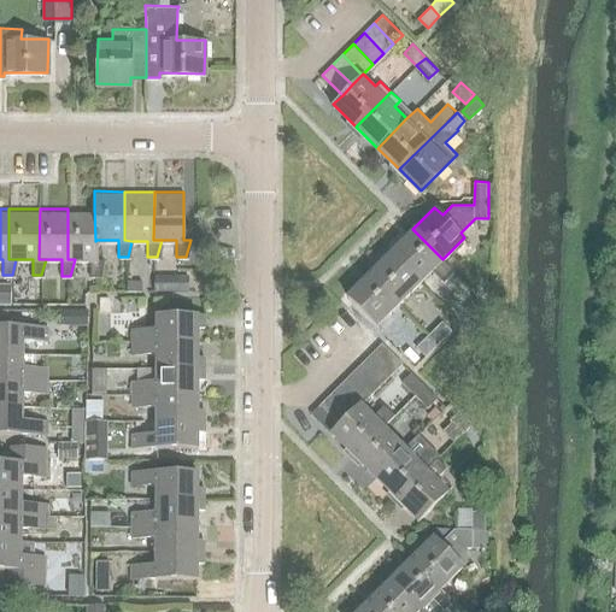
[(68,209),(68,259),(75,259),(89,259),(89,275),(99,275),(104,258),(97,258),(97,240),(95,241),(94,209),(68,209)]
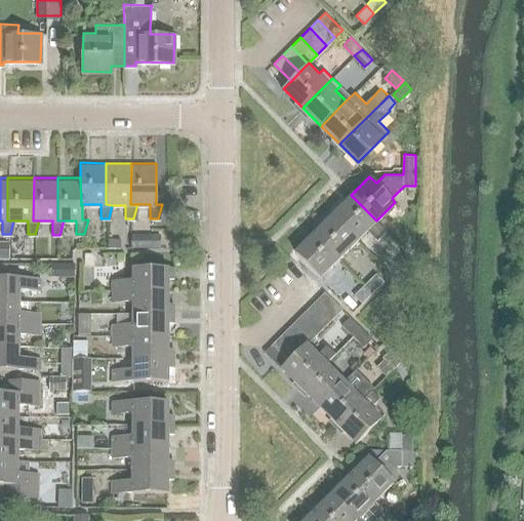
[(386,230),(376,221),(351,195),(332,213),(358,239),(367,230),(376,239),(386,230)]
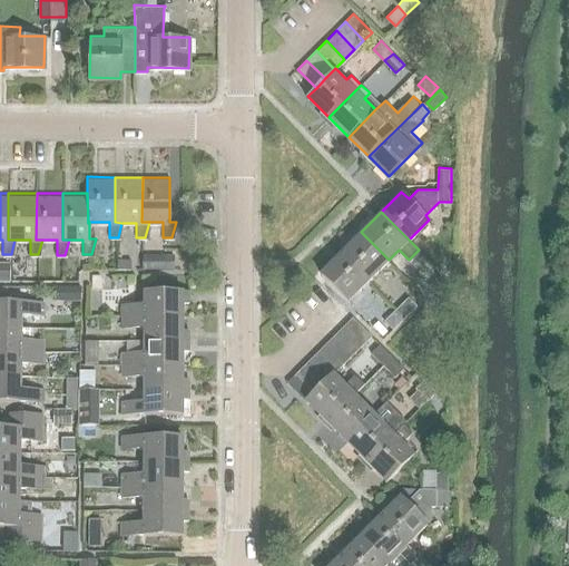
[(389,260),(361,232),(341,251),(369,280),(389,260)]
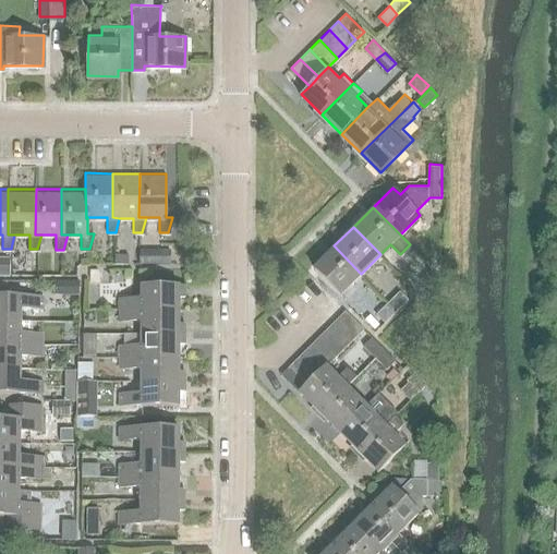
[(361,274),(334,245),(314,266),(341,293),(361,274)]
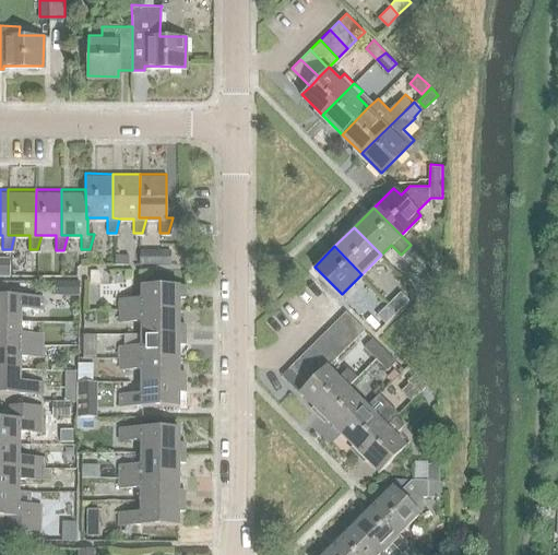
[(171,262),(171,248),(141,248),(141,262),(171,262)]
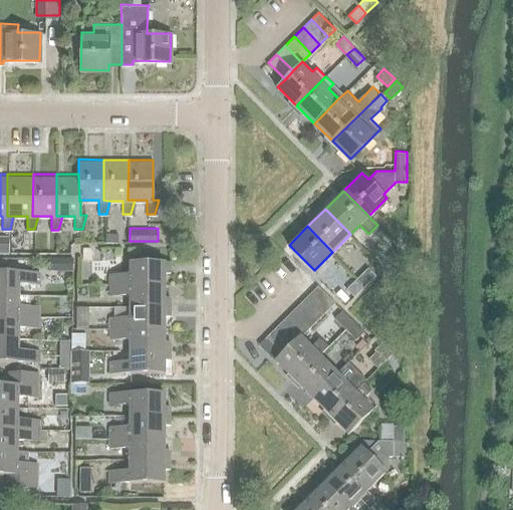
[(106,242),(119,242),(119,233),(106,233),(106,242)]
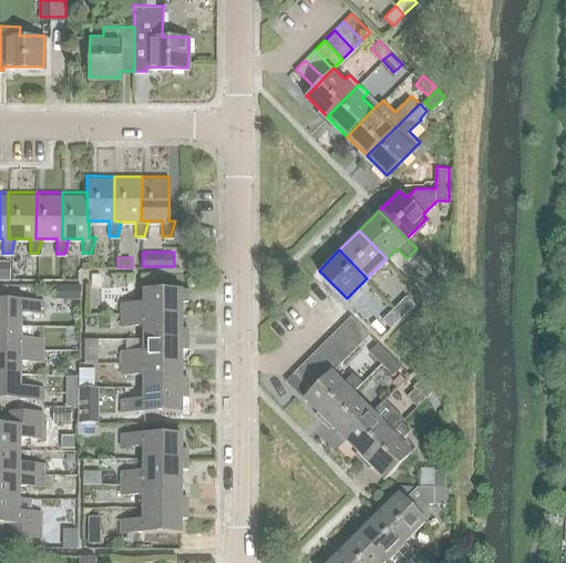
[(0,278),(11,279),(11,259),(0,259),(0,278)]
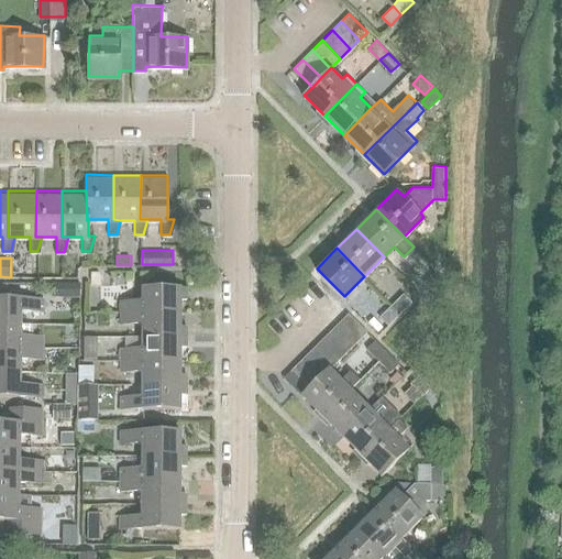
[(436,270),(423,282),(432,289),(444,277),(436,270)]
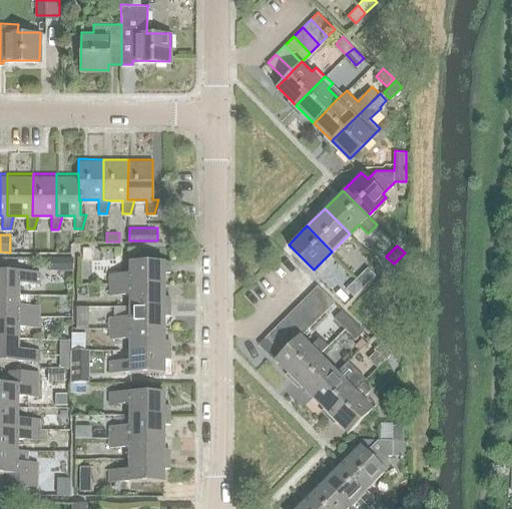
[(61,257),(61,270),(70,270),(74,269),(74,257),(61,257)]
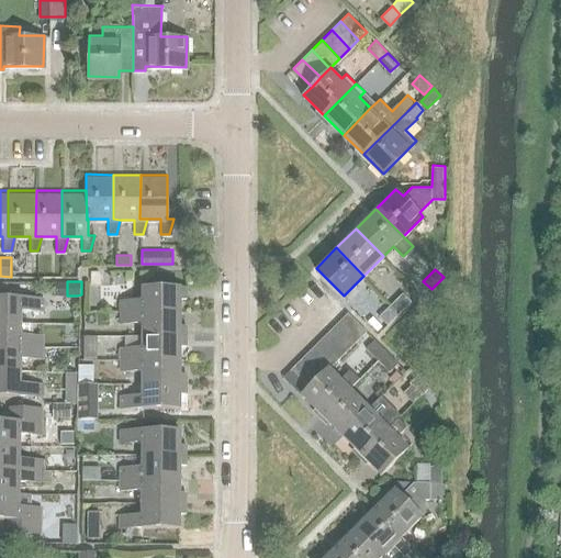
[(122,298),(121,309),(179,310),(179,297),(187,297),(187,286),(141,286),(141,298),(122,298)]
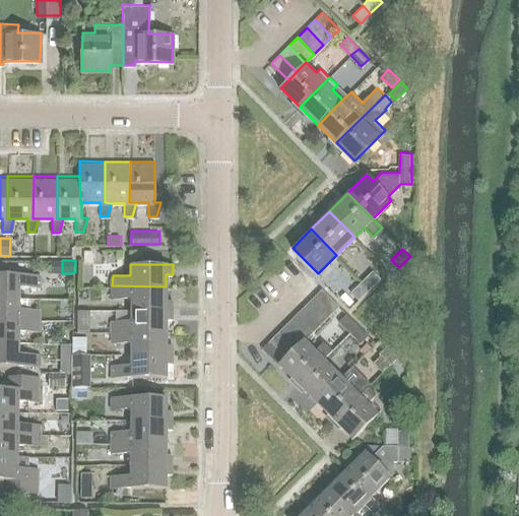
[(370,287),(380,277),(372,269),(362,280),(370,287)]
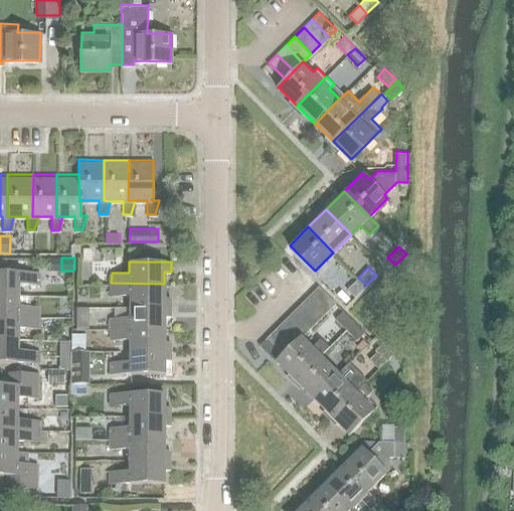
[(0,294),(19,294),(19,283),(39,283),(39,273),(0,272),(0,294)]
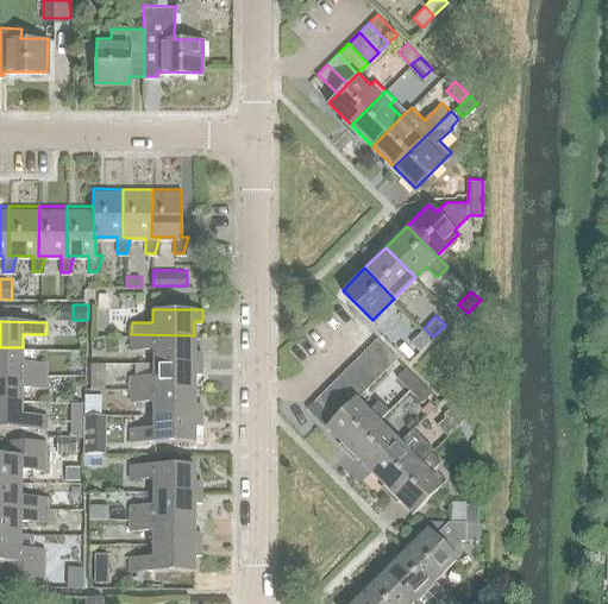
[(424,328),(412,340),(420,350),(433,337),(424,328)]
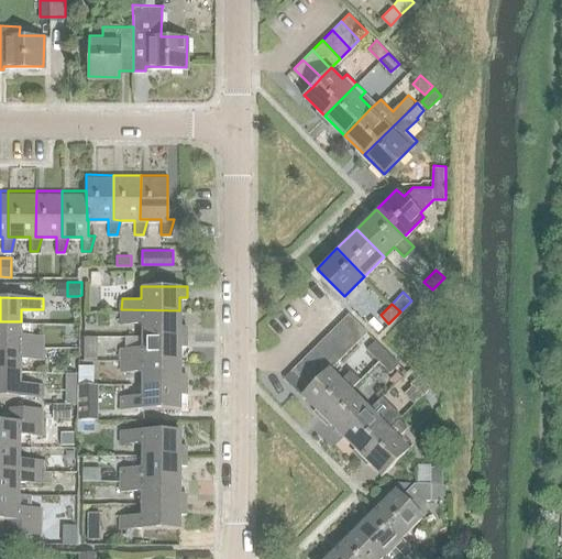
[(179,310),(121,309),(121,321),(141,321),(141,335),(186,336),(186,325),(179,325),(179,310)]
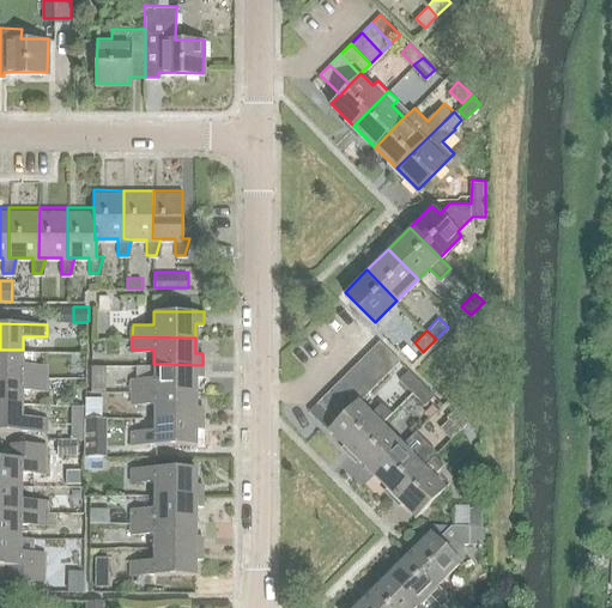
[(389,369),(399,358),(379,338),(369,348),(389,369)]
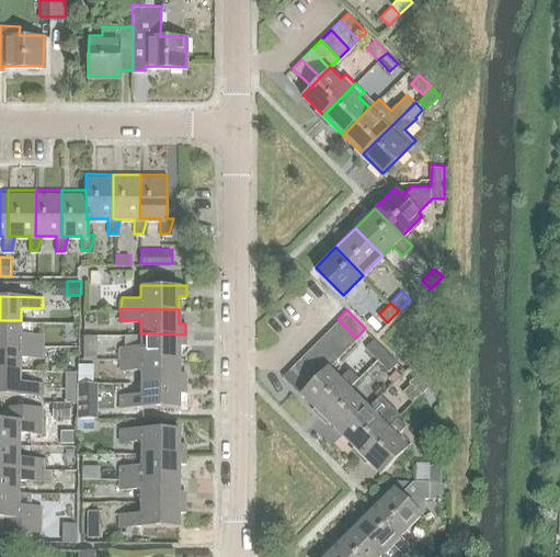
[(338,319),(329,328),(346,347),(356,338),(338,319)]
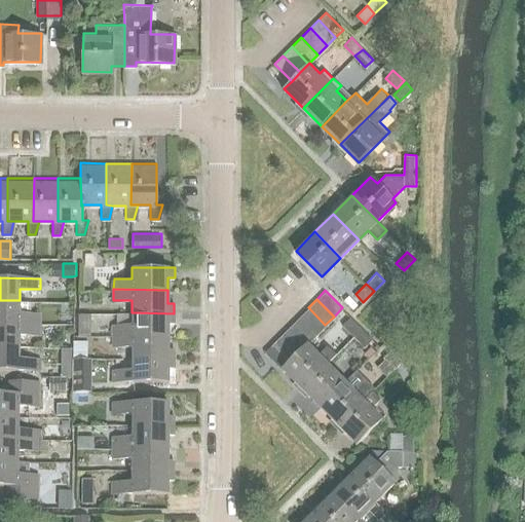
[(0,323),(39,324),(40,312),(20,312),(20,300),(0,300),(0,323)]
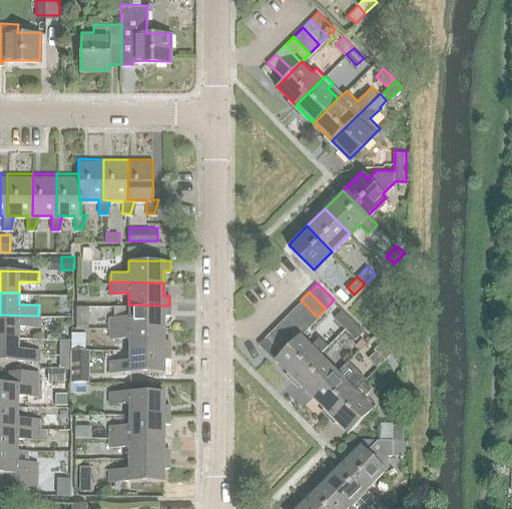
[(301,300),(292,309),(308,327),(317,317),(301,300)]
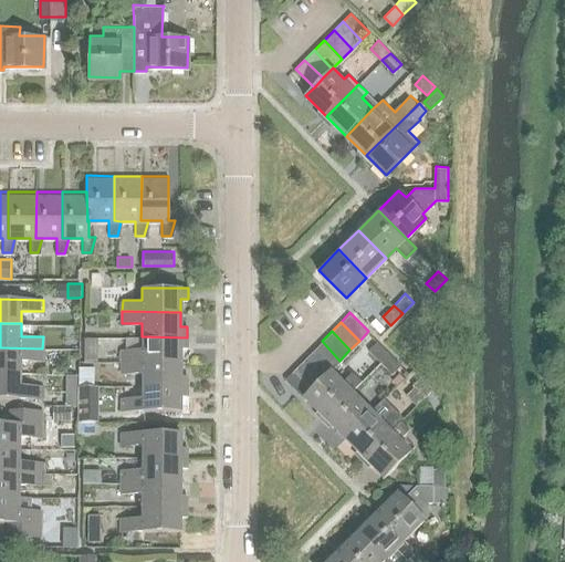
[(187,337),(142,336),(126,336),(126,349),(122,349),(122,361),(180,361),(180,346),(187,346),(187,337)]
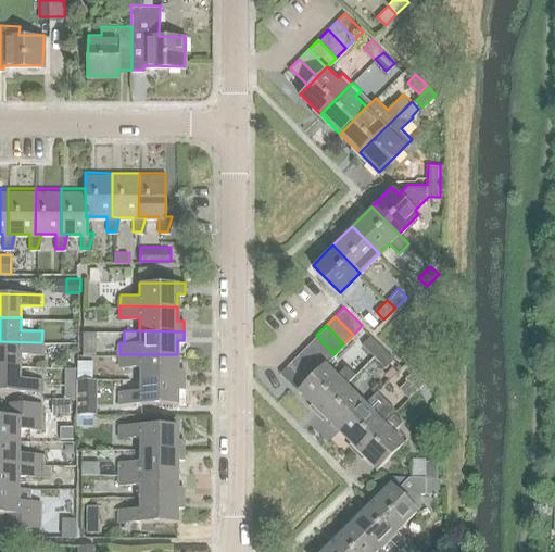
[(316,335),(306,343),(325,363),(333,354),(316,335)]
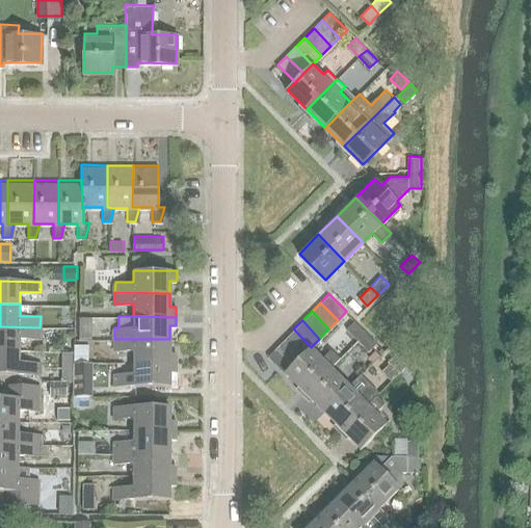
[(359,340),(366,331),(354,320),(346,328),(359,340)]
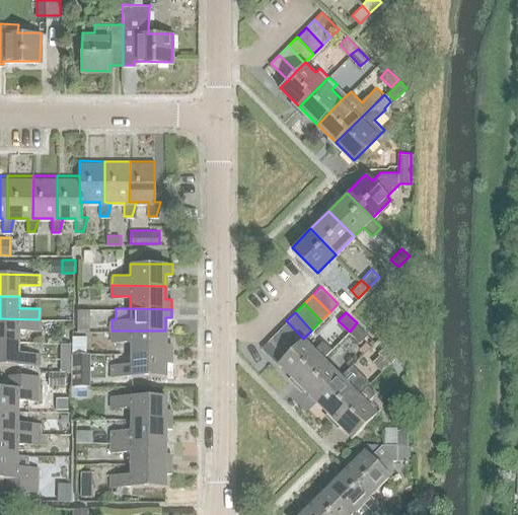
[(0,340),(18,340),(18,328),(39,329),(39,319),(0,318),(0,340)]
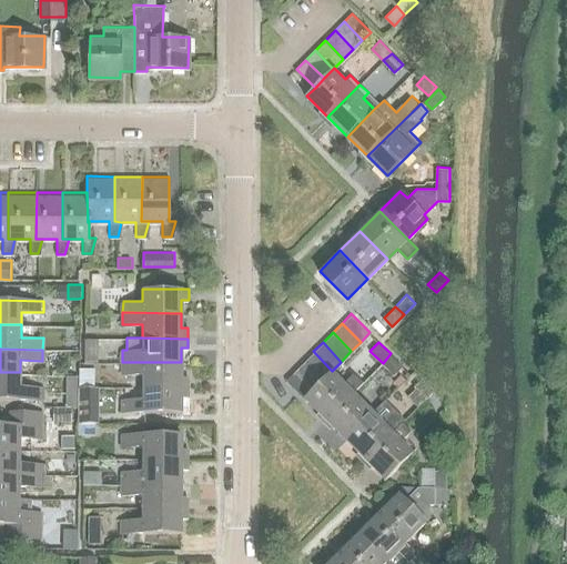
[(323,380),(332,371),(313,351),(303,361),(323,380)]
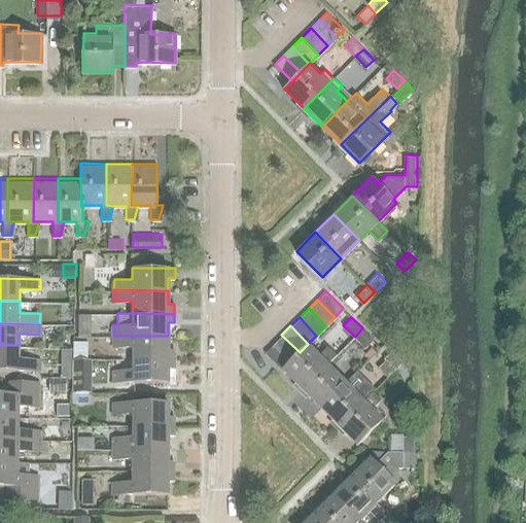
[(365,347),(374,339),(362,327),(355,337),(365,347)]
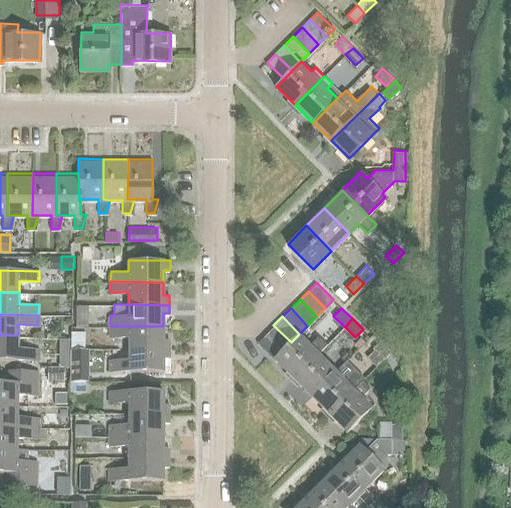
[(273,325),(266,333),(282,350),(291,342),(273,325)]
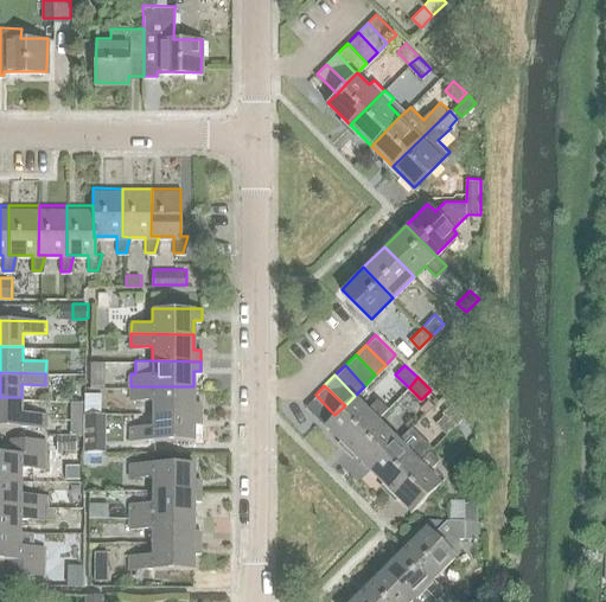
[(193,386),(131,386),(131,397),(152,398),(152,411),(201,412),(201,401),(193,401),(193,386)]
